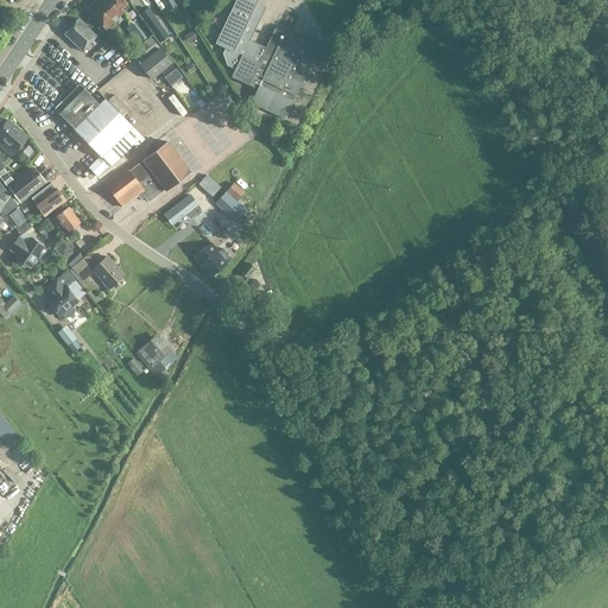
[(121,10),(126,5),(122,0),(100,0),(97,2),(108,14),(112,11),(113,11),(115,8),(118,11),(120,8),(121,10)]
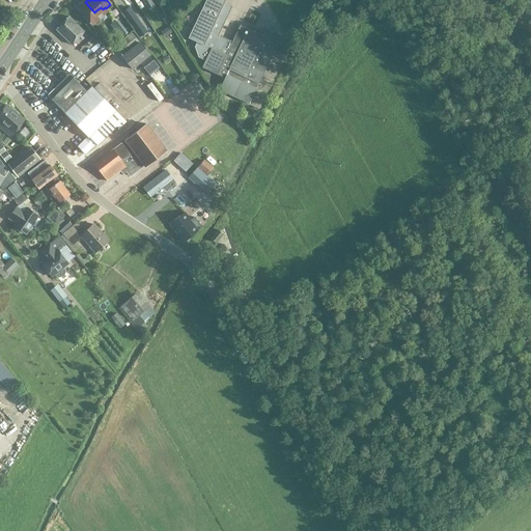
[(155,6),(150,0),(142,0),(147,9),(155,6)]
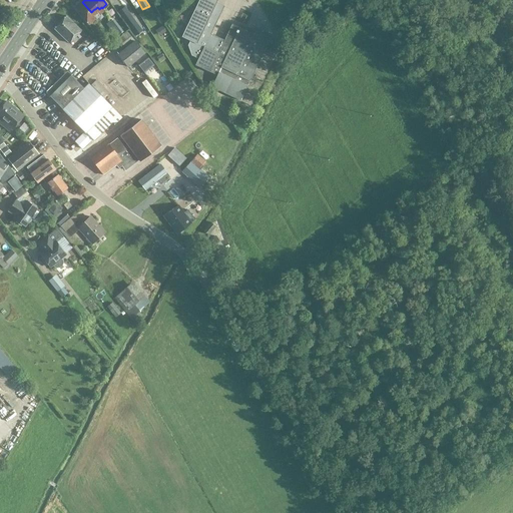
[(232,24),(224,41),(210,34),(224,6),(216,2),(216,0),(198,0),(181,37),(190,41),(188,45),(187,45),(191,56),(198,59),(195,65),(209,72),(210,72),(217,75),(211,87),(240,101),(249,81),(270,38),(255,31),(253,35),(232,24)]
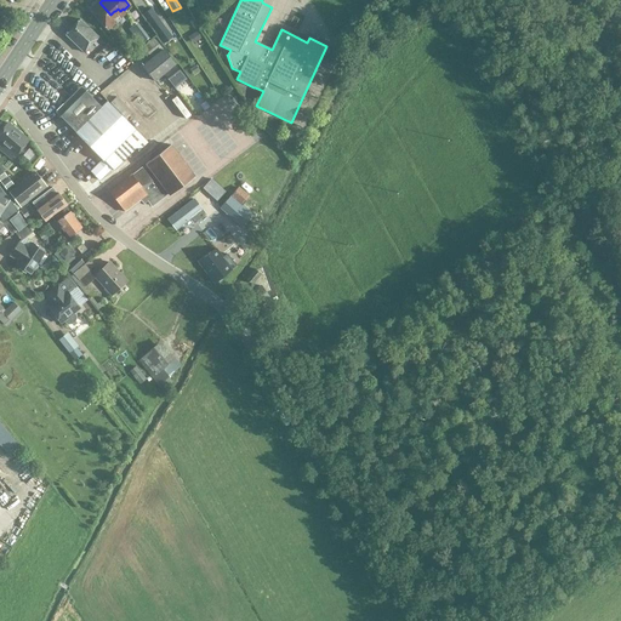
[(91,9),(92,10),(91,11),(108,29),(126,12),(124,10),(123,9),(120,11),(118,9),(115,11),(114,11),(110,15),(100,3),(97,5),(96,5),(91,9)]
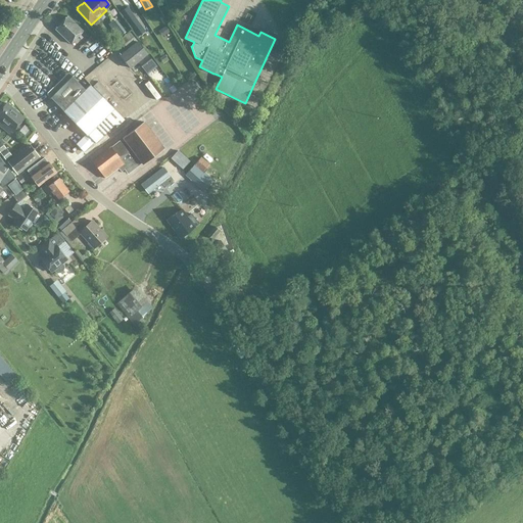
[(121,12),(131,27),(137,22),(127,8),(121,12)]
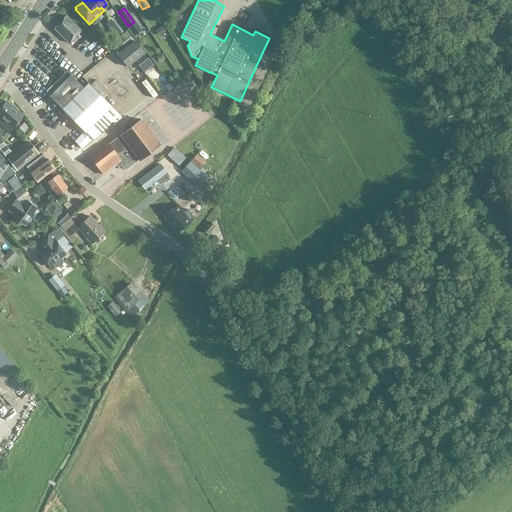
[(66,16),(54,29),(69,43),(81,31),(66,16)]
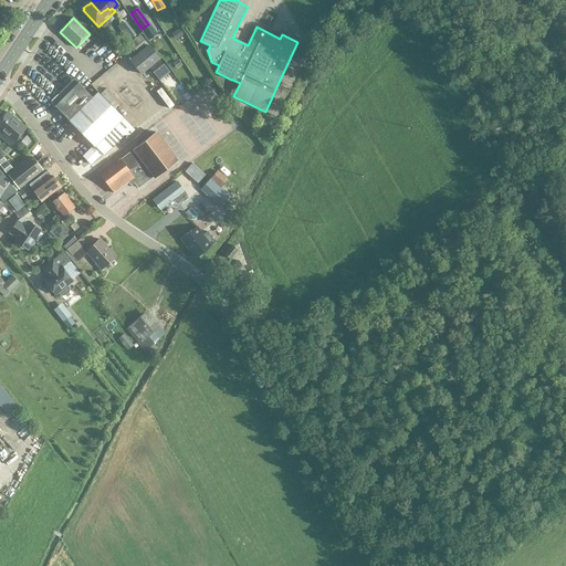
[(134,37),(127,28),(122,32),(128,41),(134,37)]
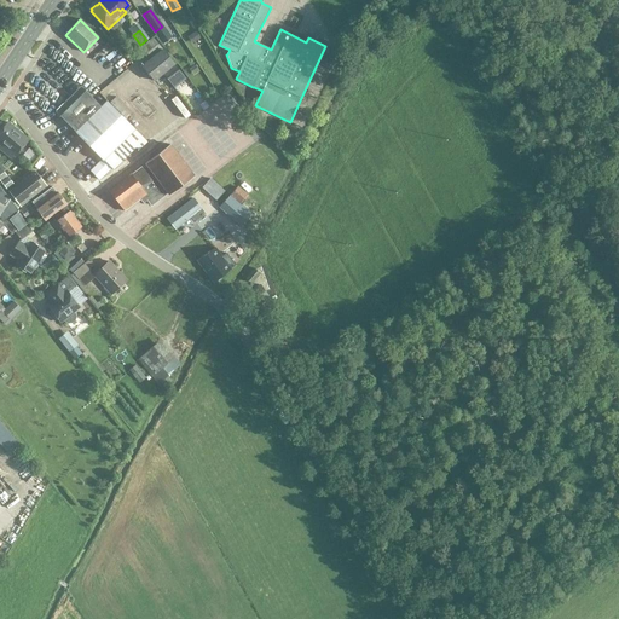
[(197,30),(191,34),(196,41),(202,38),(197,30)]
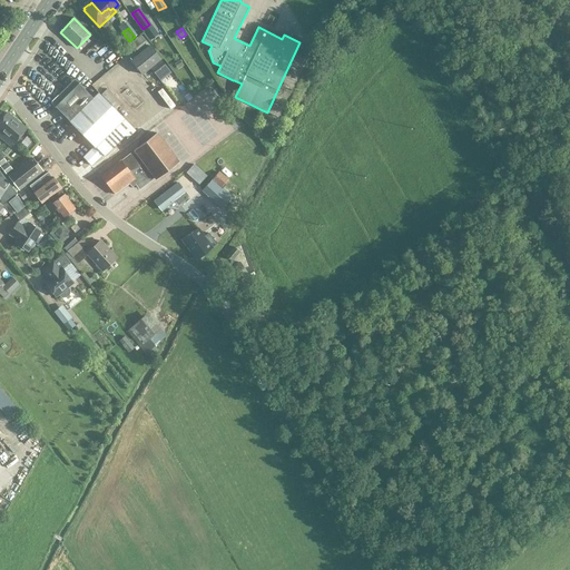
[(131,43),(139,53),(130,61),(143,76),(161,59),(150,45),(141,36),(131,43)]
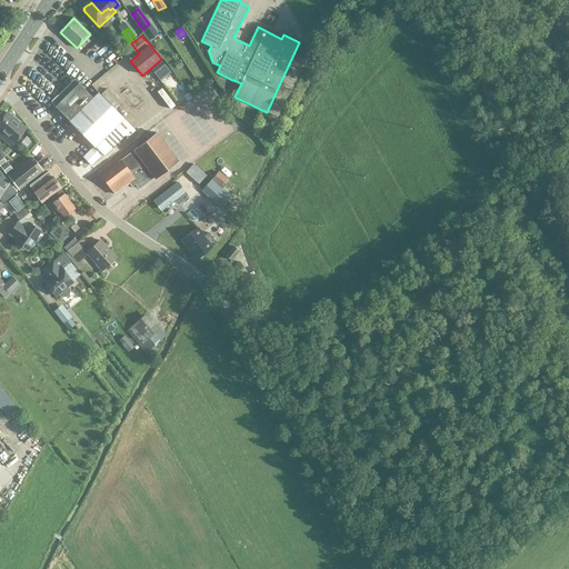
[(127,138),(136,130),(98,92),(93,98),(75,79),(51,103),(69,121),(69,122),(95,148),(103,157),(125,136),(127,138)]
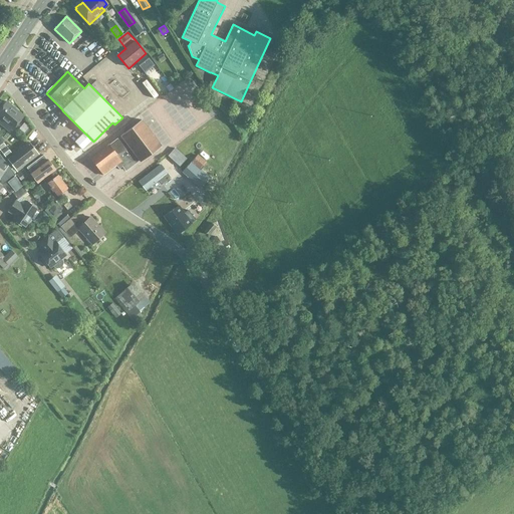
[(109,93),(101,84),(96,80),(91,85),(104,97),(109,93)]
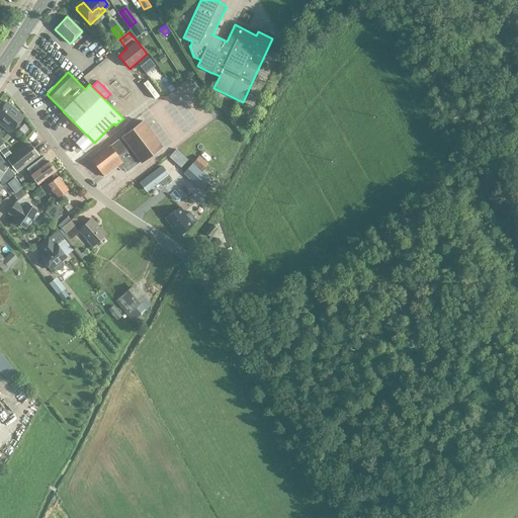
[(0,110),(0,120),(2,122),(0,124),(0,123),(0,124),(9,133),(11,130),(12,131),(24,117),(7,102),(0,110)]
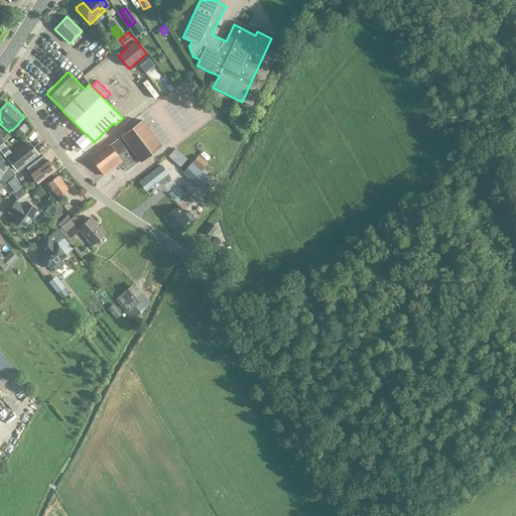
[(118,139),(110,145),(91,159),(105,176),(122,163),(124,166),(123,167),(126,171),(139,161),(140,163),(161,147),(142,121),(121,137),(122,138),(119,141),(118,139)]
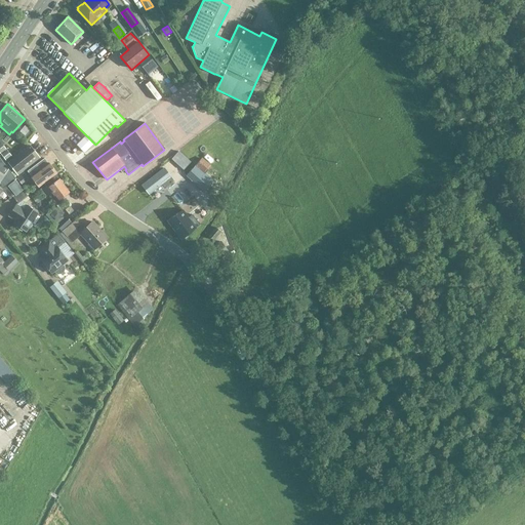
[(17,175),(40,158),(30,146),(8,163),(17,175)]
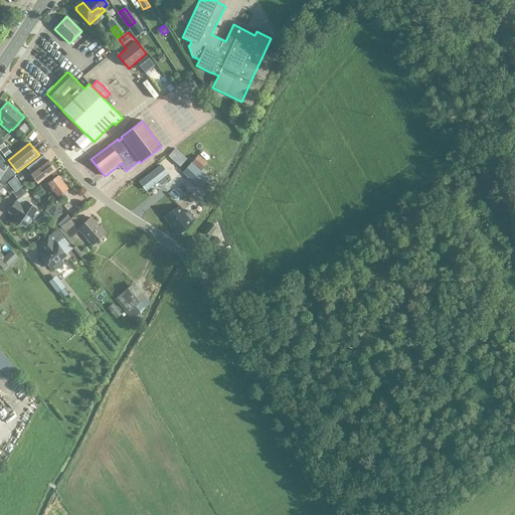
[(7,148),(2,152),(6,157),(10,153),(7,148)]
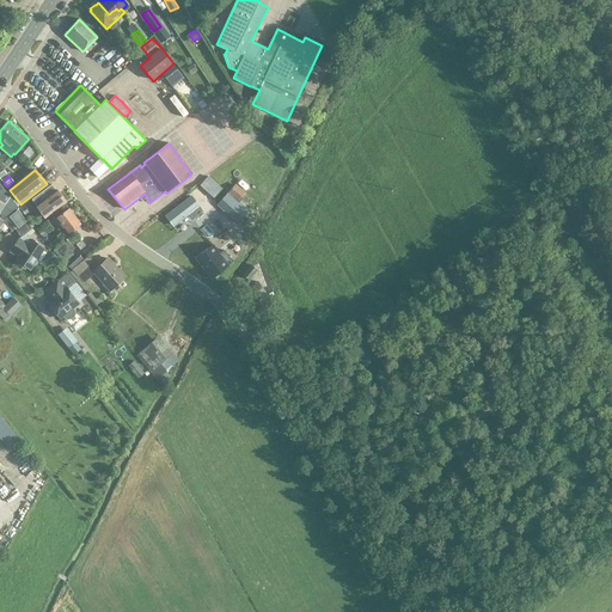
[(216,184),(209,177),(201,187),(208,194),(216,184)]
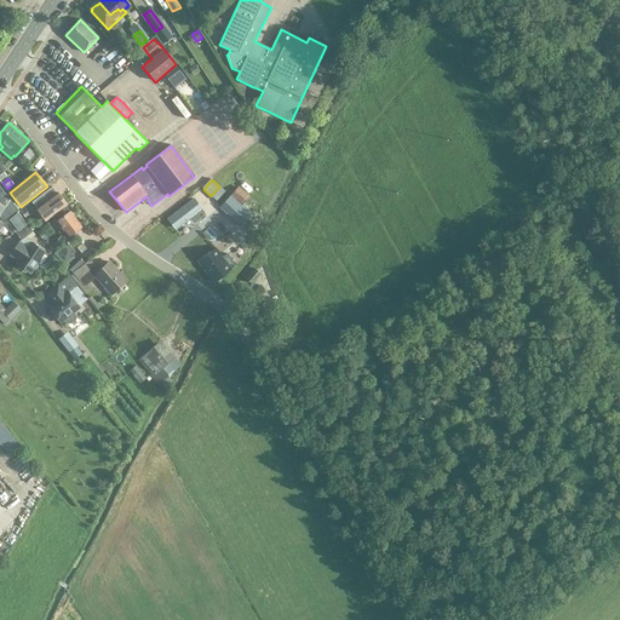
[(26,224),(18,214),(18,211),(0,187),(0,229),(4,224),(11,234),(15,231),(17,229),(18,230),(26,224)]
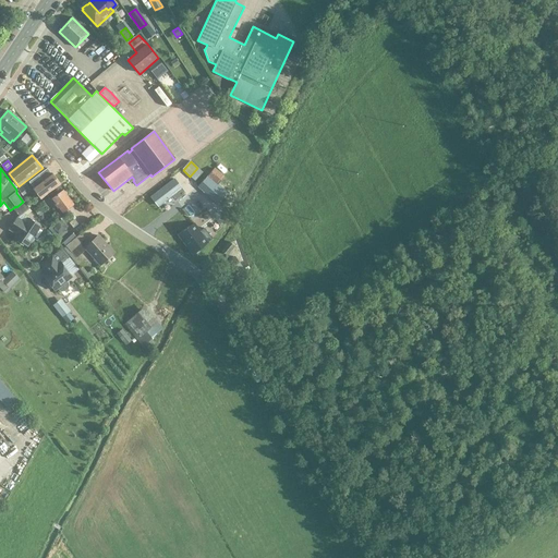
[(215,168),(208,176),(218,184),(225,177),(215,168)]
